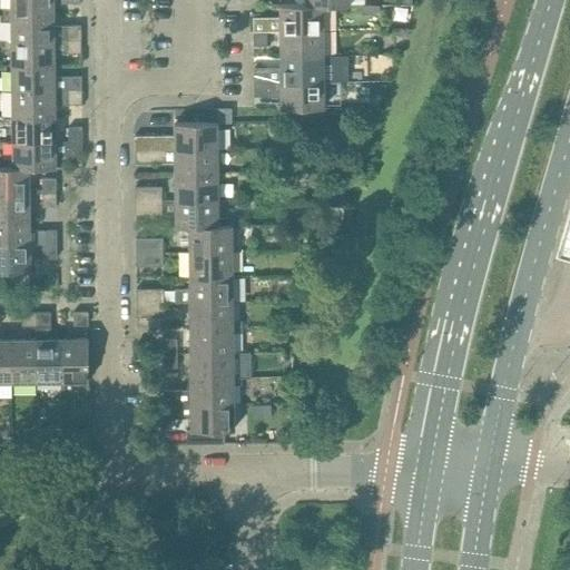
[(2,16),(53,15),(53,3),(80,3),(80,0),(10,0),(11,9),(2,9),(2,16)]
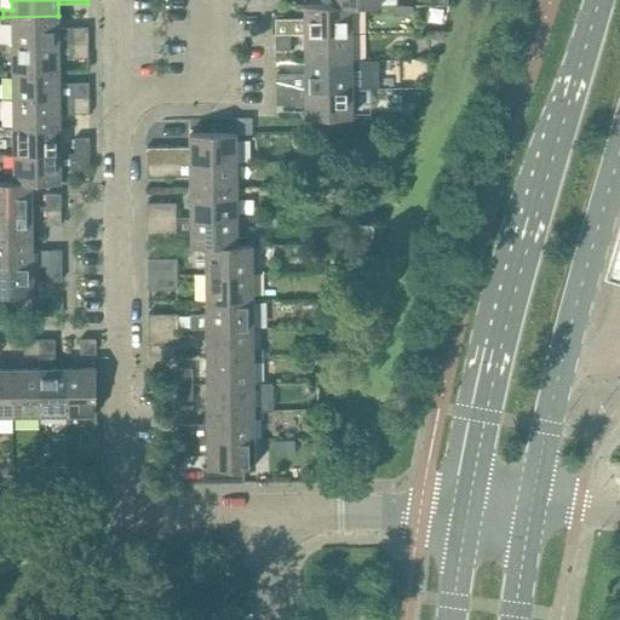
[(304,19),(275,19),(276,34),(291,34),(305,34),(351,34),(351,6),(333,5),(304,5),(304,19)]
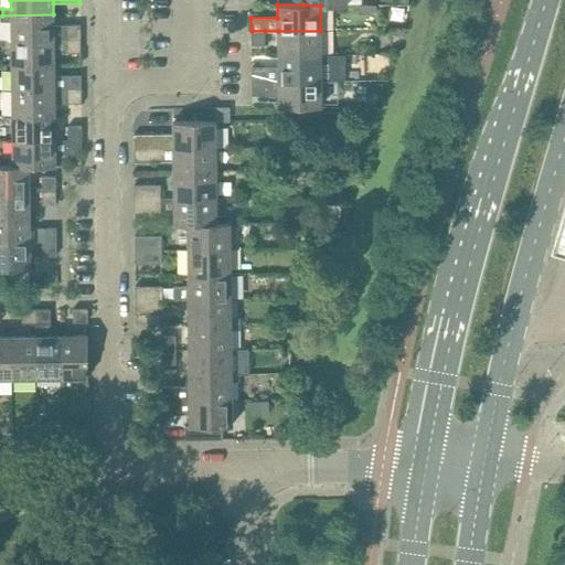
[(362,6),(358,6),(358,14),(372,14),(375,14),(375,6),(374,6),(366,6),(362,6)]
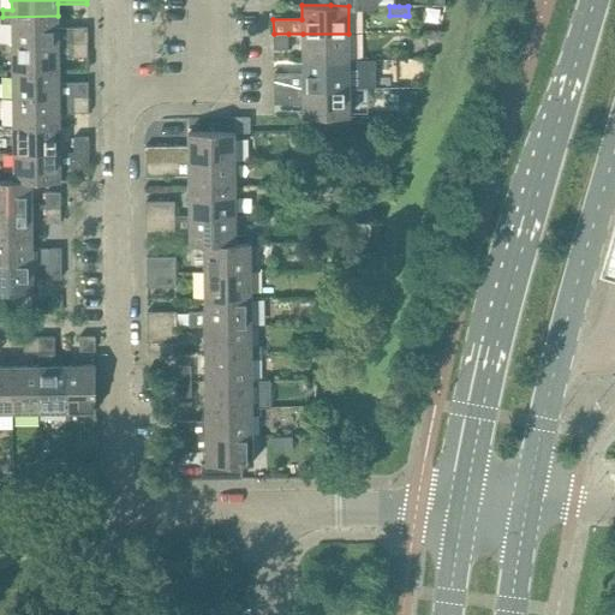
[(12,45),(87,43),(87,28),(58,28),(58,16),(3,17),(3,24),(12,24),(12,45)]
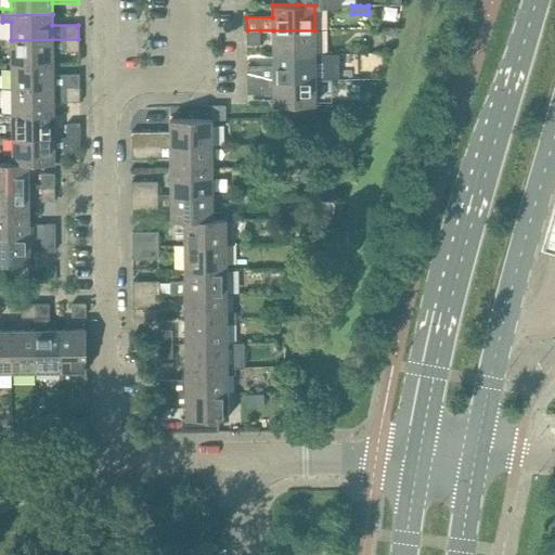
[(260,44),(260,30),(247,30),(247,44),(260,44)]
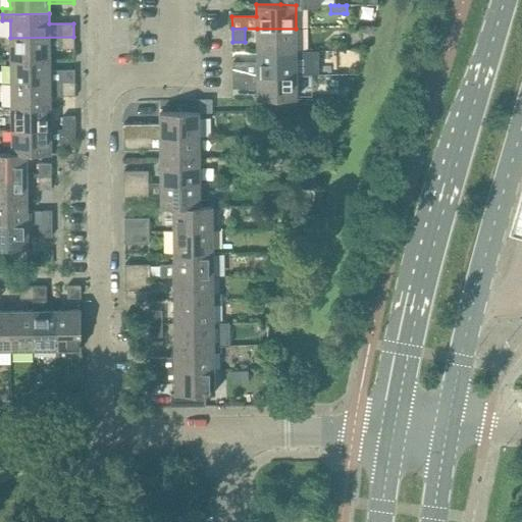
[(296,52),(296,29),(257,29),(257,52),(296,52)]
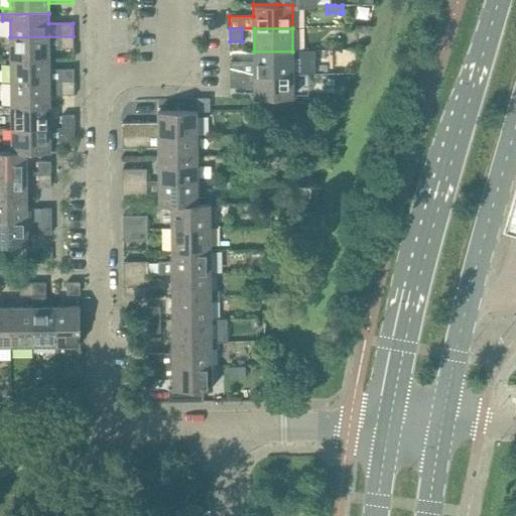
[(49,49),(73,49),(73,36),(10,37),(11,59),(49,59),(49,49)]
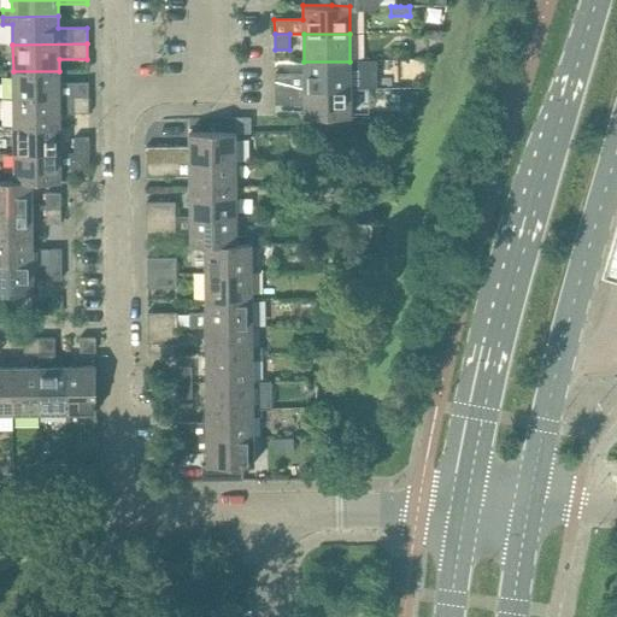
[(275,89),(350,89),(363,88),(363,62),(350,62),(304,62),(304,74),(275,74),(275,89)]
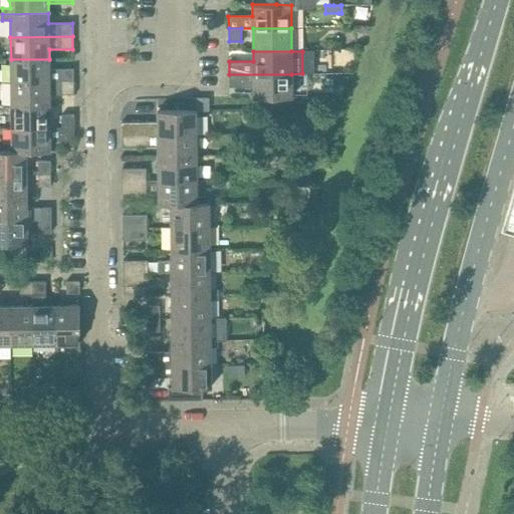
[(11,59),(11,83),(73,81),(73,69),(49,69),(49,59),(11,59)]
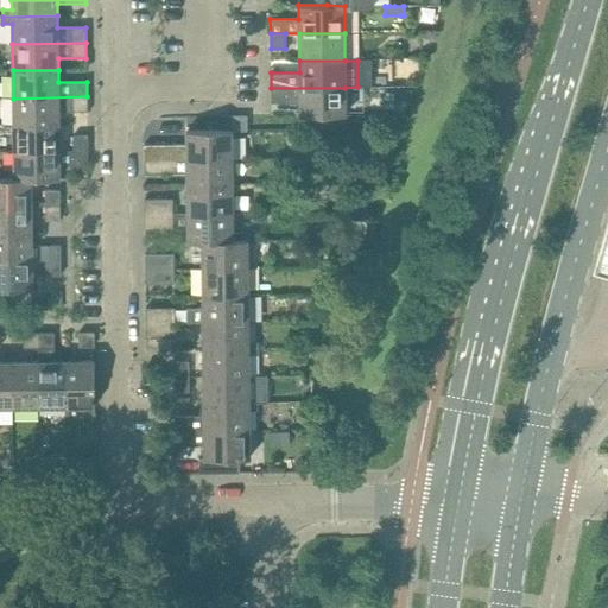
[(346,115),(344,88),(271,88),(271,103),(299,102),(299,116),(346,115)]
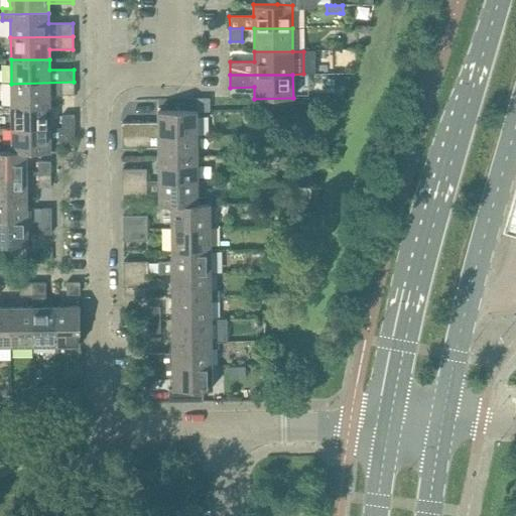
[(338,76),(338,85),(349,86),(349,77),(338,76)]
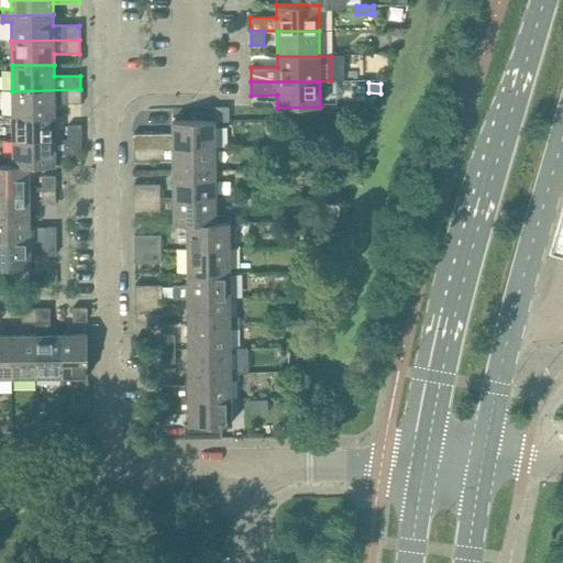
[(12,116),(55,114),(54,103),(80,103),(80,89),(12,91),(12,116)]
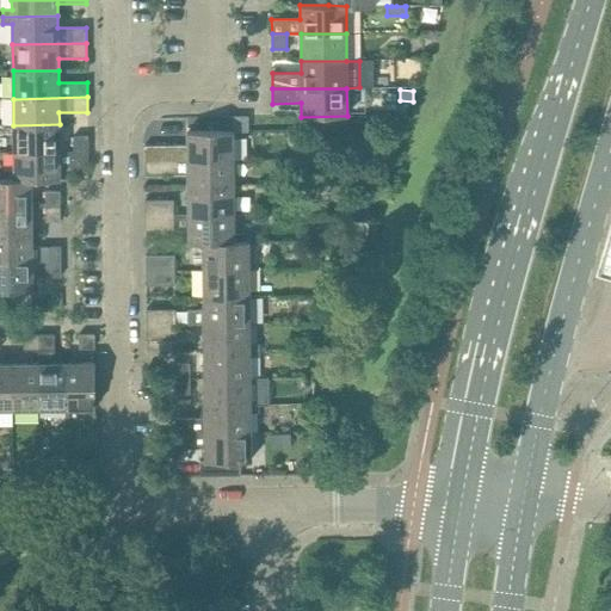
[(242,117),(228,117),(228,131),(242,131),(242,117)]
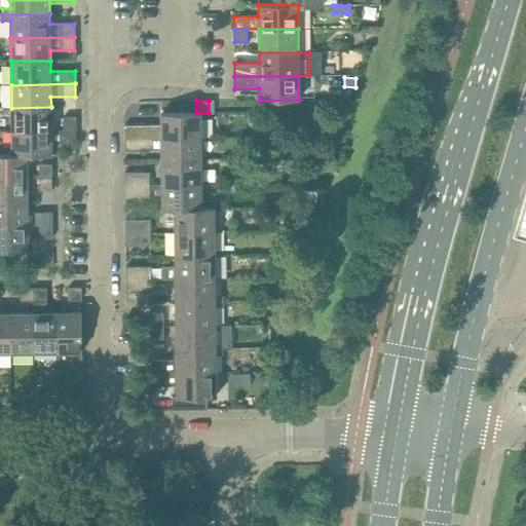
[(12,132),(76,130),(76,117),(64,117),(64,130),(51,130),(51,107),(11,108),(12,132)]
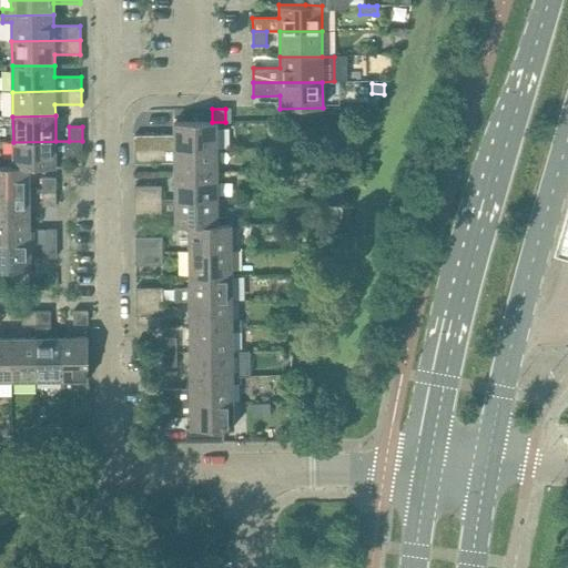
[(134,135),(134,150),(212,149),(212,122),(169,123),(170,135),(134,135)]
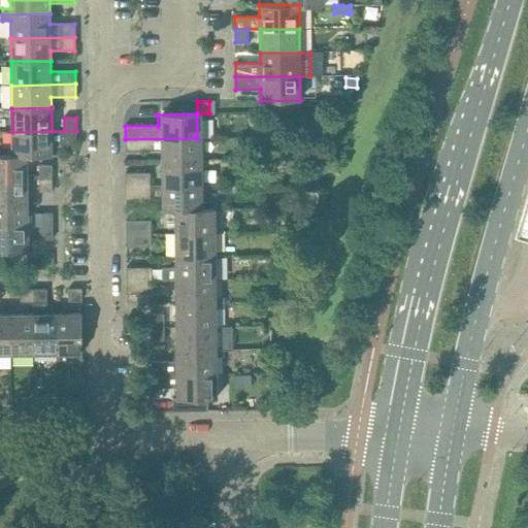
[(52,144),(76,143),(76,131),(12,132),(12,155),(27,156),(52,156),(52,144)]
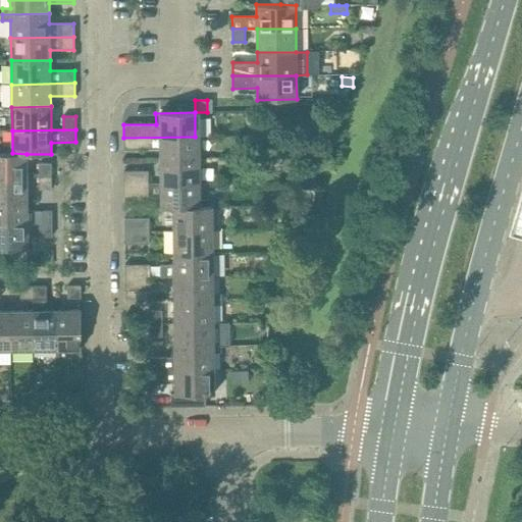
[(156,160),(195,160),(195,137),(123,138),(123,150),(156,150),(156,160)]
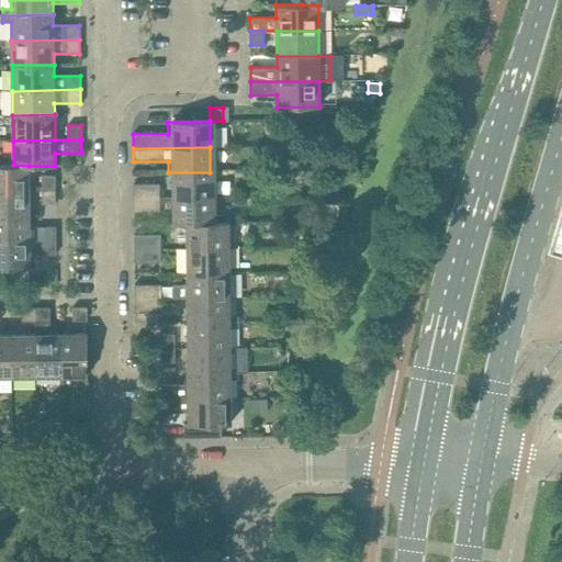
[(0,165),(0,190),(29,190),(29,166),(13,165),(0,165)]
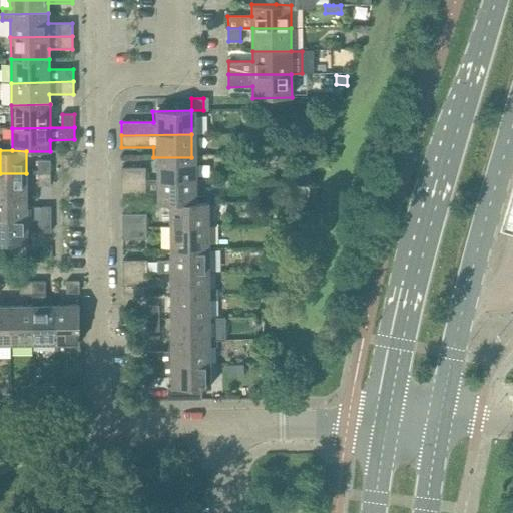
[(153,157),(153,180),(192,180),(191,157),(153,157)]
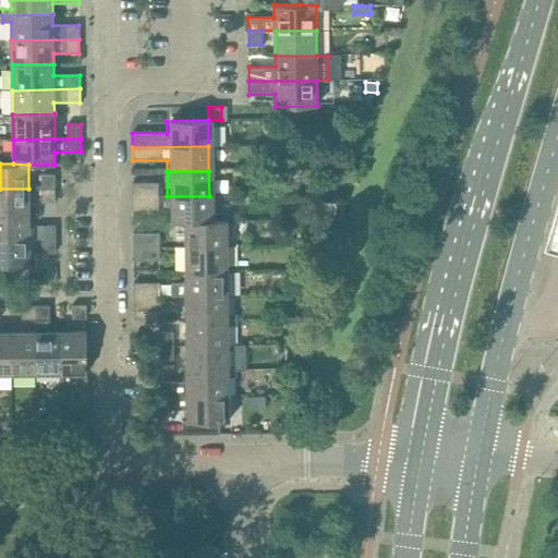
[(340,172),(337,183),(350,186),(353,177),(340,172)]
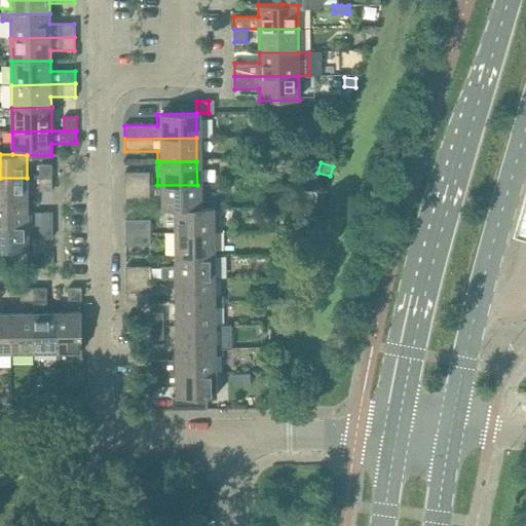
[(39,165),(39,178),(51,178),(51,164),(39,165)]
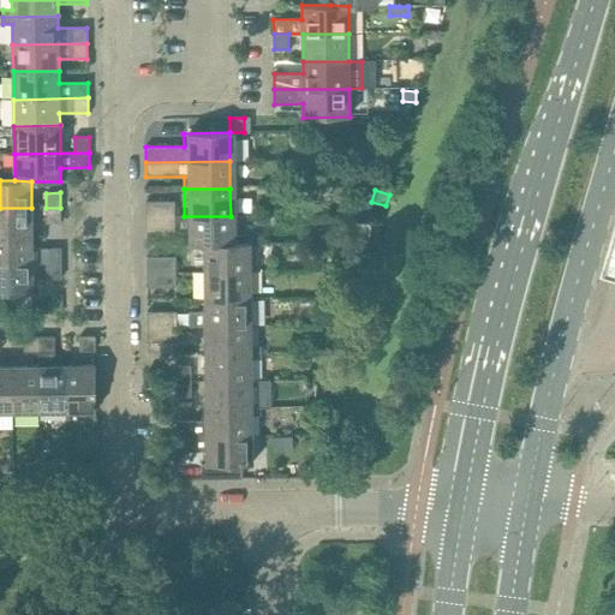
[(174,201),(145,202),(147,216),(174,216),(174,201)]
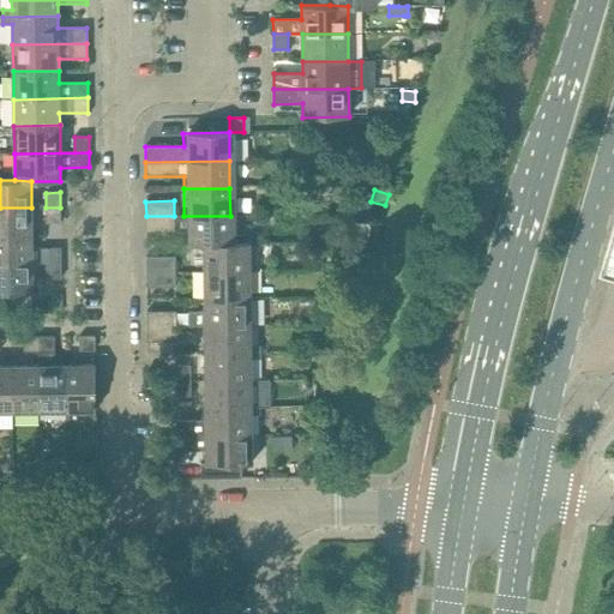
[(31,208),(0,208),(0,236),(32,236),(31,208)]
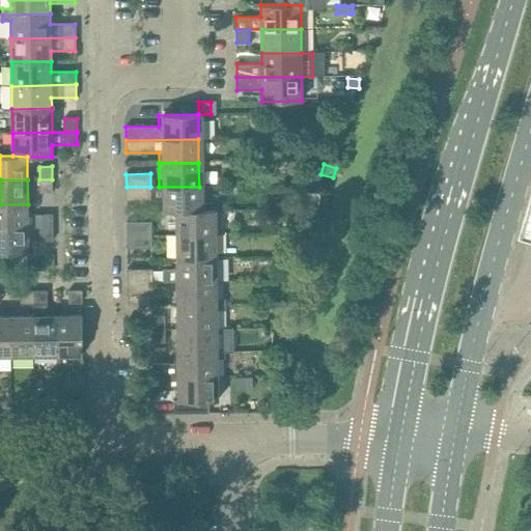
[(53,193),(52,179),(39,179),(39,193),(53,193)]
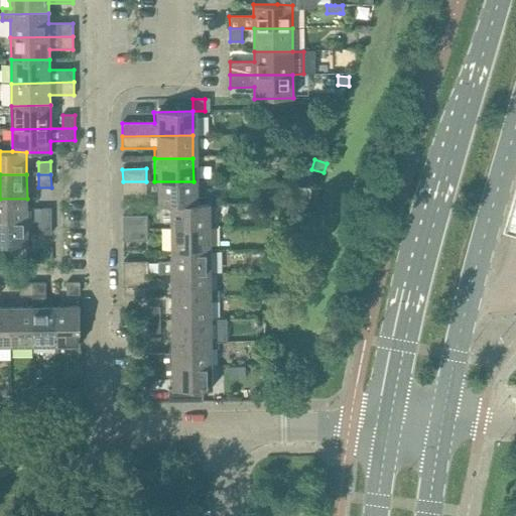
[(194,181),(154,181),(146,181),(123,181),(123,195),(155,194),(155,206),(171,206),(194,204),(194,181)]
